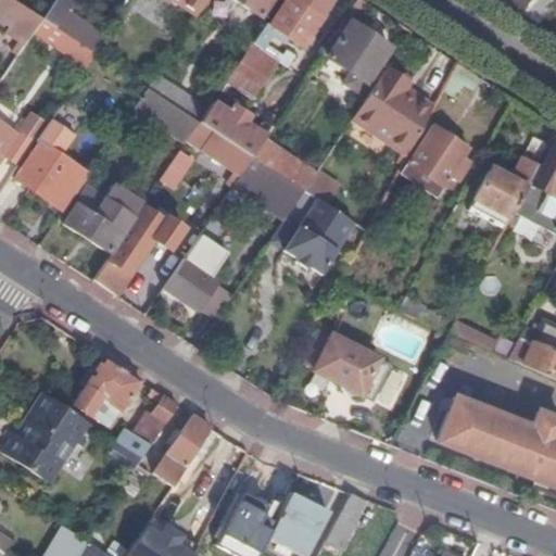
[(11,0),(0,0),(0,10),(15,21),(0,41),(0,84),(34,34),(43,21),(11,0)]
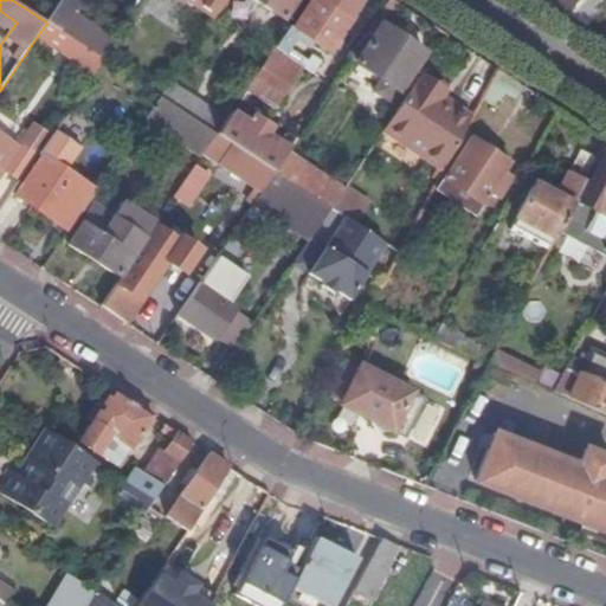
[(60,0),(47,23),(70,37),(104,59),(116,40),(73,11),(81,0),(60,0)]
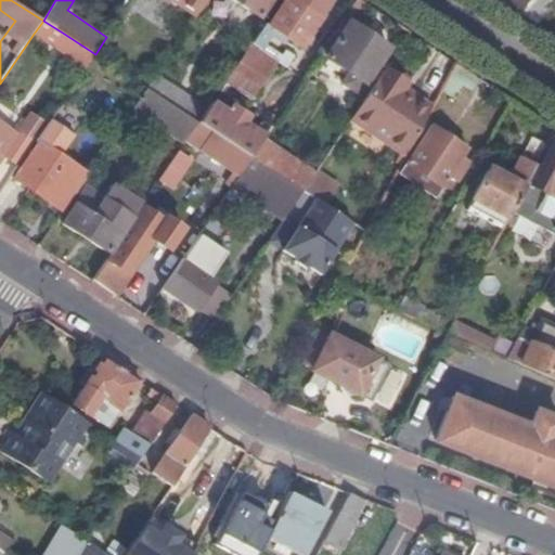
[(171,0),(197,16),(207,0),(171,0)]
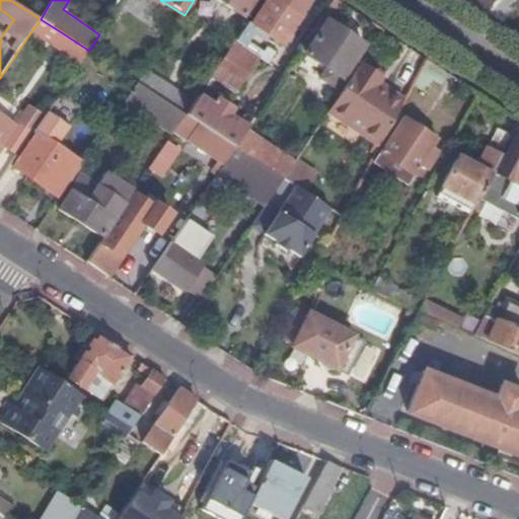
[(253,0),(219,0),(243,16),(253,0)]
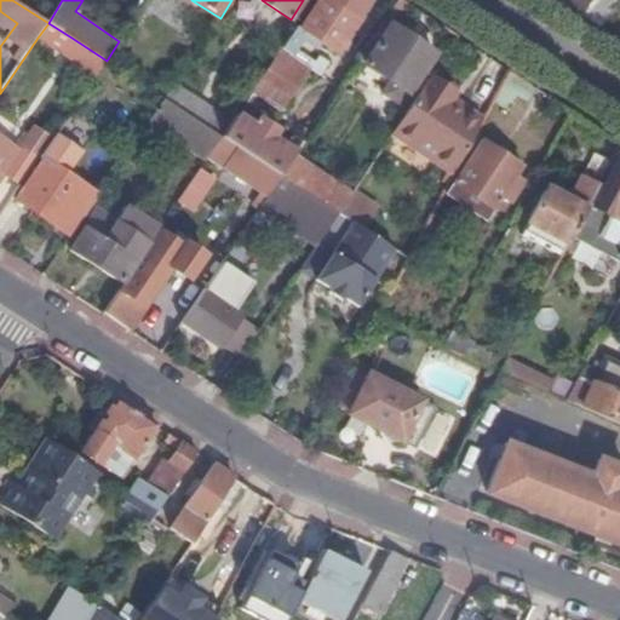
[(359,19),(328,0),(319,0),(285,52),(293,58),(297,53),(302,56),(305,50),(299,46),(303,40),(316,50),(320,42),(336,53),(359,19)]
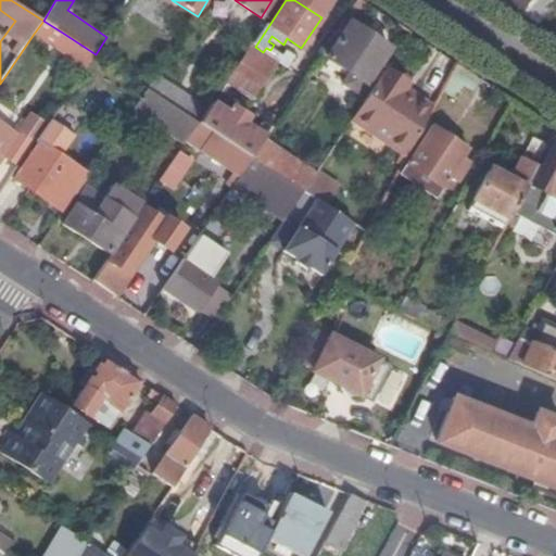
[(332,0),(294,0),(321,17),(332,0)]
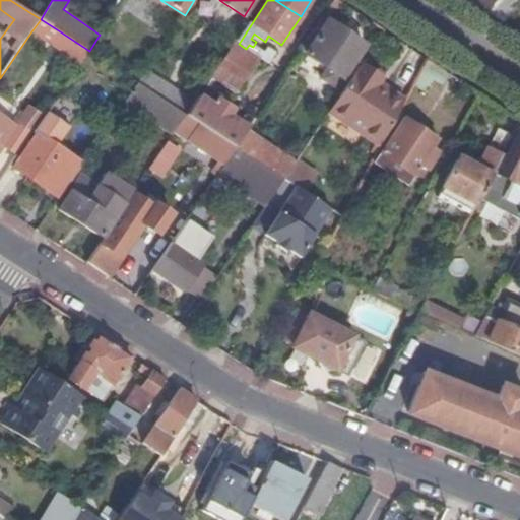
[(338,0),(334,0),(322,18),(329,22),(307,56),(330,70),(327,74),(332,78),(335,73),(342,78),(365,46),(334,25),(347,6),(338,0)]
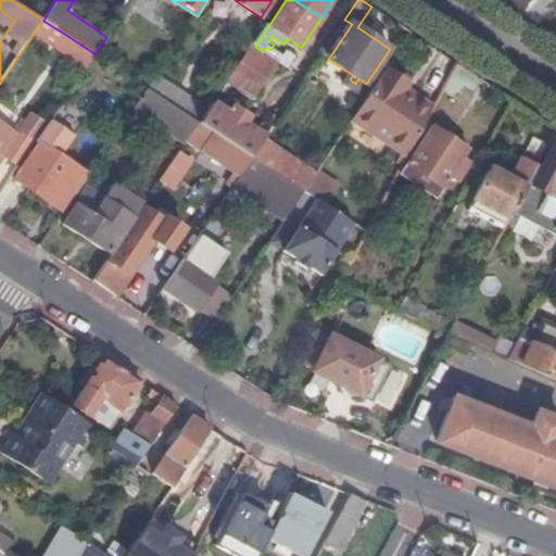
[(506,0),(505,3),(522,15),(531,0),(506,0)]
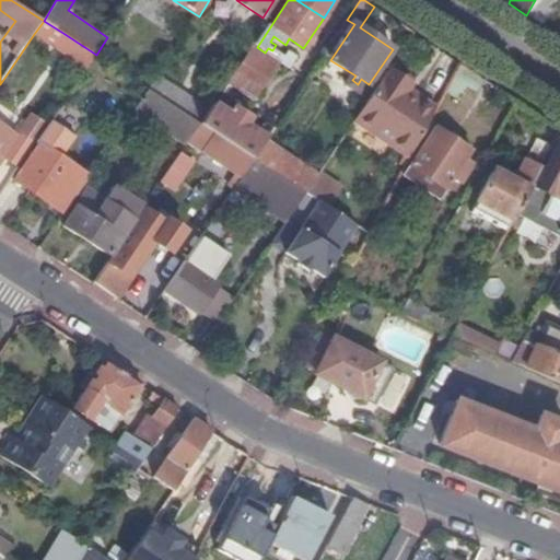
[(559,0),(535,0),(526,15),(544,27),(559,0)]
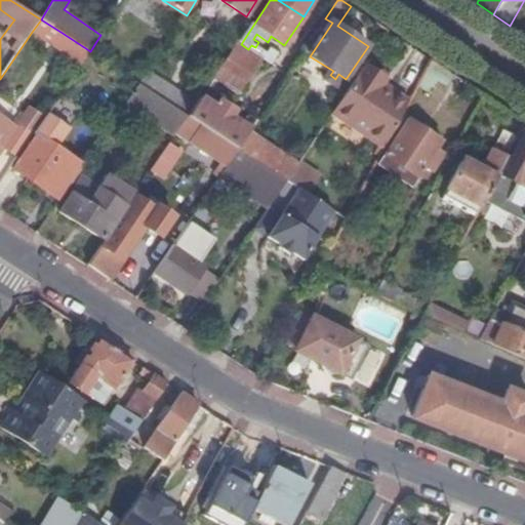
[(61,32),(41,19),(32,32),(51,45),(61,32)]
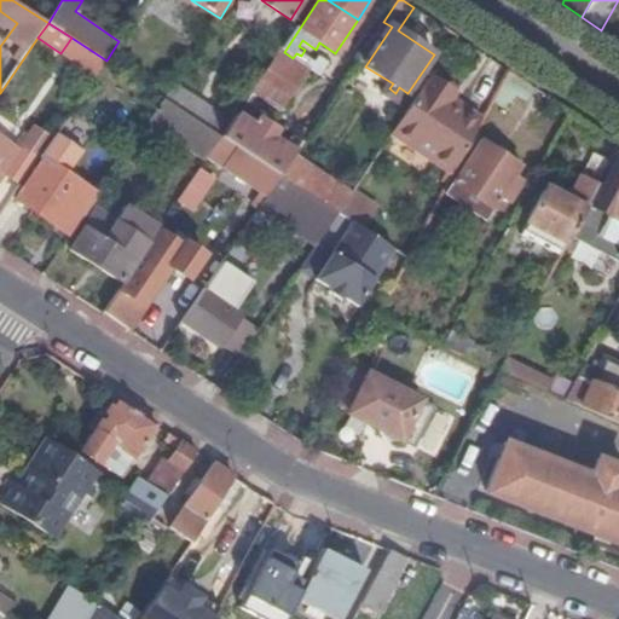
[(106,61),(71,38),(61,53),(96,76),(106,61)]
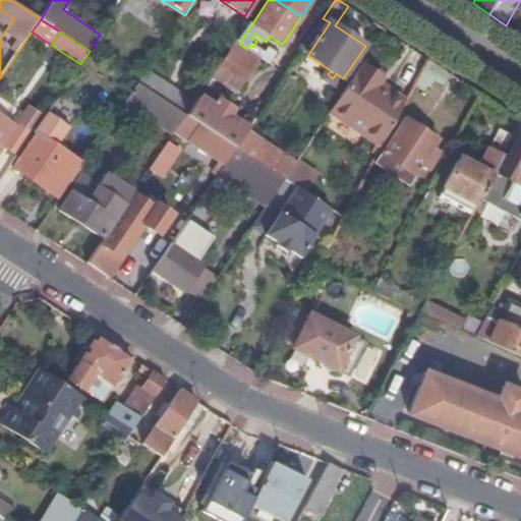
[(239,44),(236,42),(213,76),(238,93),(262,58),(246,49),(239,44)]
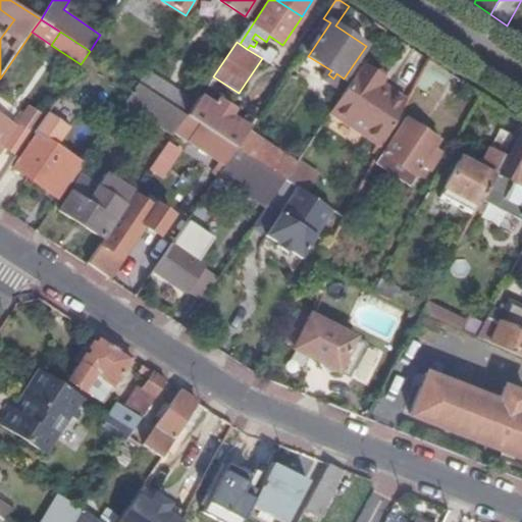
[(452,73),(429,59),(416,86),(429,95),(436,81),(446,86),(452,73)]
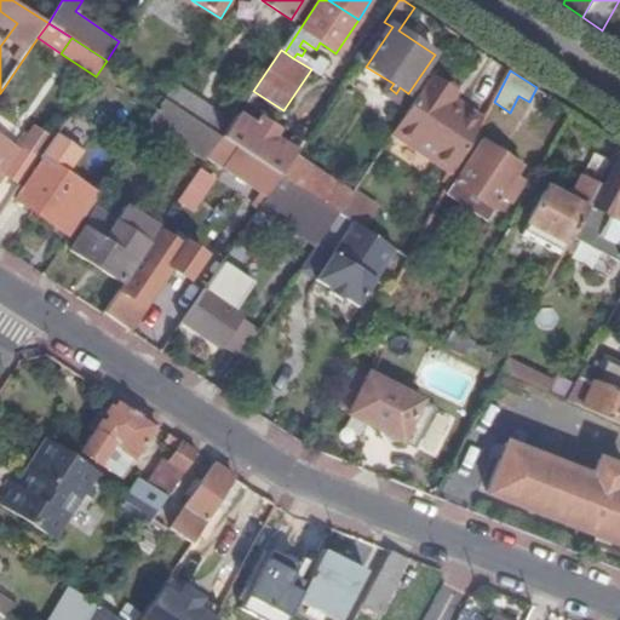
[(429,81),(395,130),(458,171),(482,124),(451,103),(455,98),(429,81)]
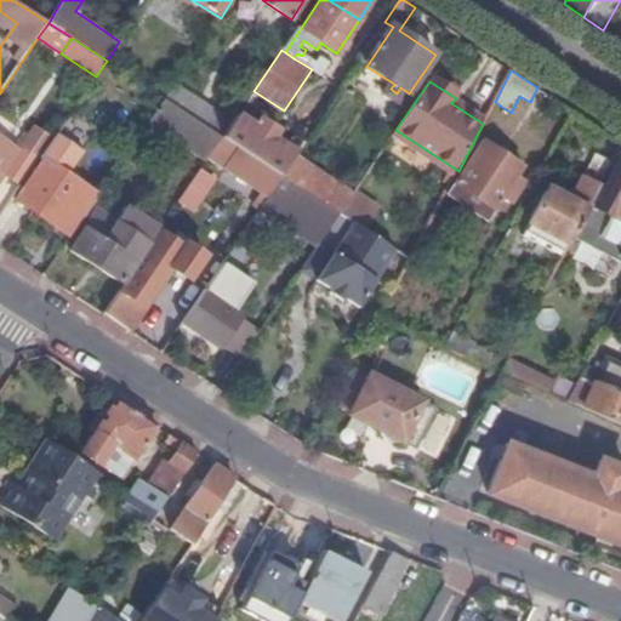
[(176,84),(165,100),(223,137),(233,123),(176,84)]
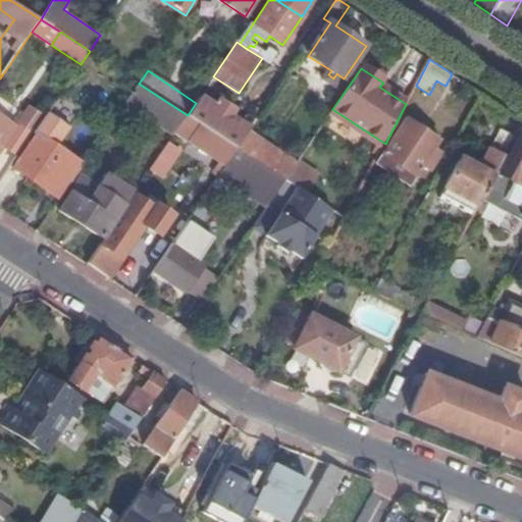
[(379,87),(406,104),(409,99),(383,83),(379,87)]
